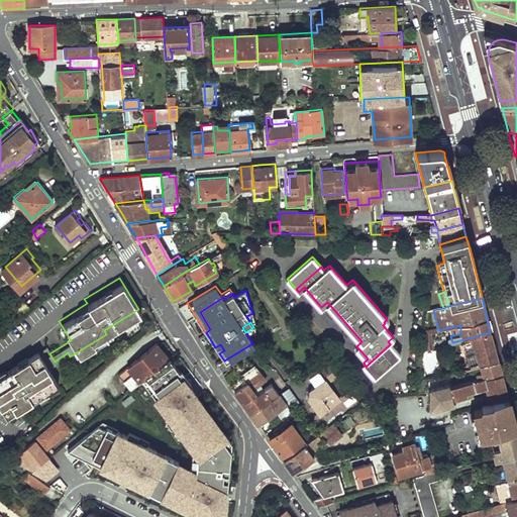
[(433,347),(435,346),(430,329),(425,329),(423,350),(433,347)]
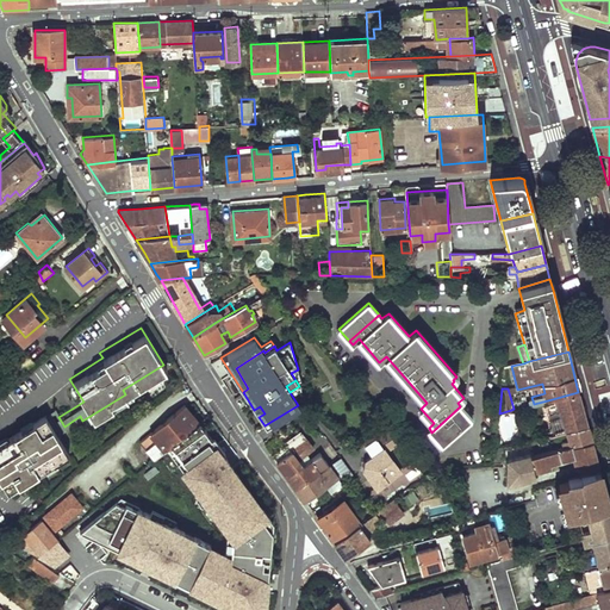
[(566,431),(587,425),(578,392),(556,398),(562,421),(552,423),(552,425),(528,431),(530,440),(545,436),(549,435),(566,431)]
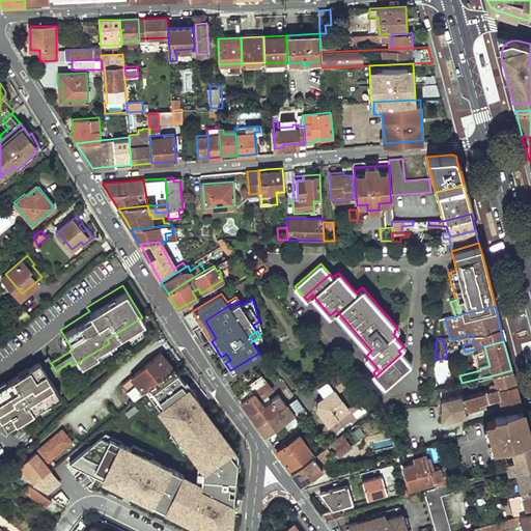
[(173,368),(160,350),(142,364),(144,367),(140,370),(138,367),(118,383),(133,400),(145,390),(149,387),(173,368)]
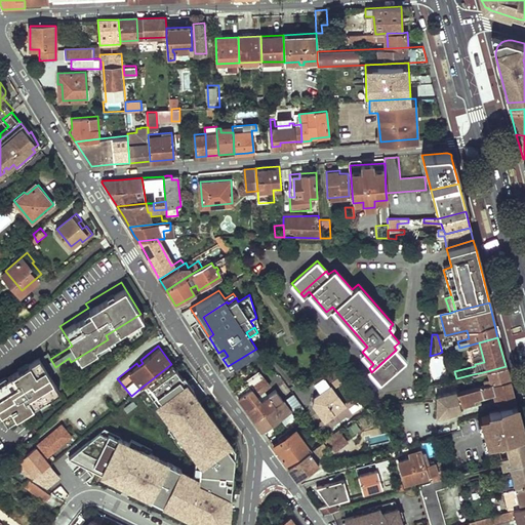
[(44,350),(36,355),(46,373),(55,367),(50,359),(44,350)]
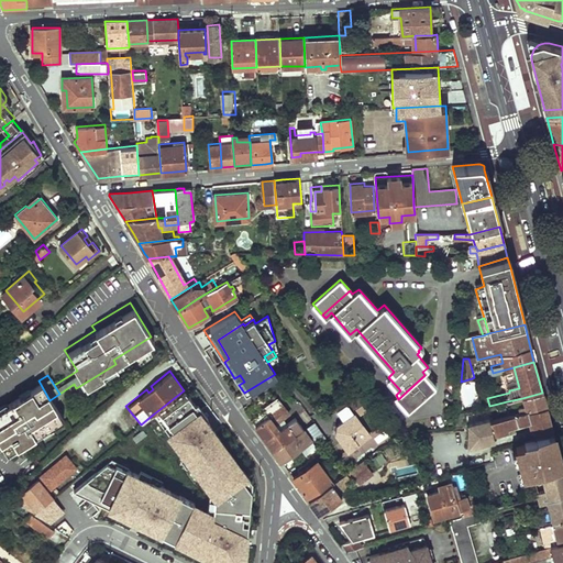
[(240,375),(234,378),(239,385),(244,382),(240,375)]
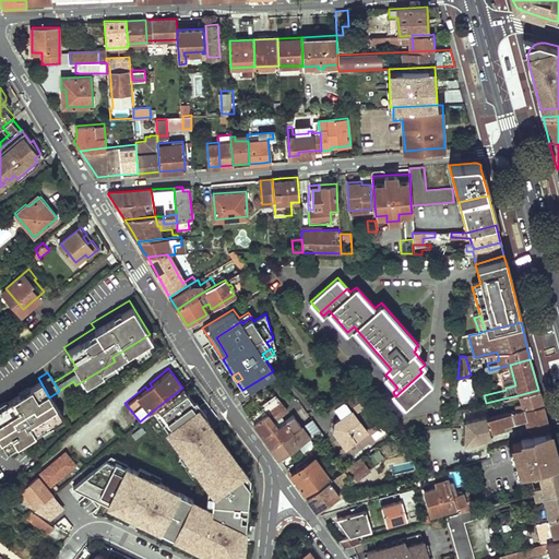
[(395,396),(406,407),(432,384),(421,372),(395,396)]
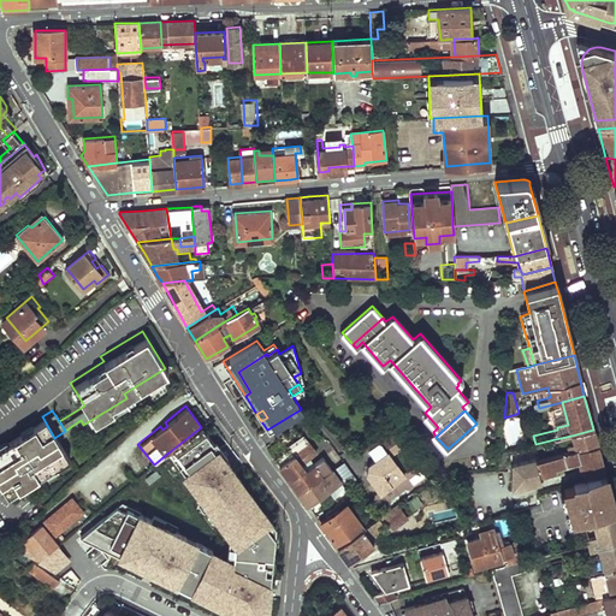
[(503,431),(508,431),(509,420),(517,419),(516,414),(504,418),(503,431)]
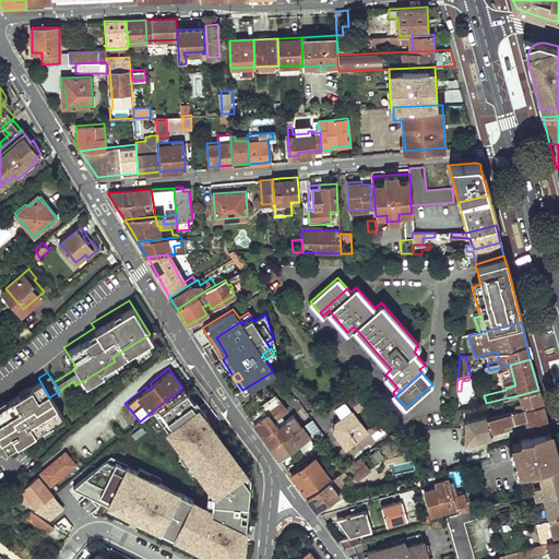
[(38,378),(0,402),(0,438),(7,448),(60,414),(49,397),(38,378)]
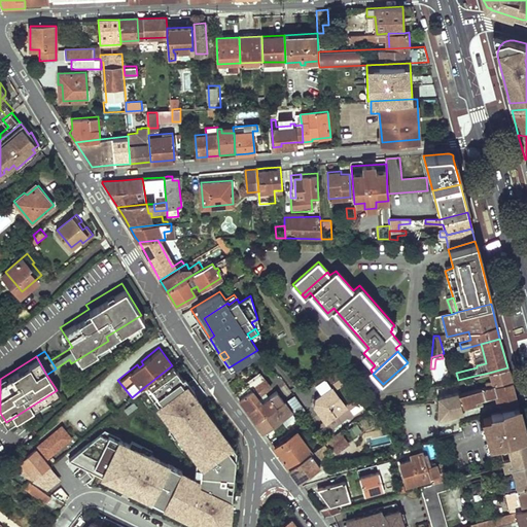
[(179,396),(189,389),(172,365),(148,384),(162,402),(157,406),(181,437),(184,435),(192,447),(188,450),(197,461),(201,466),(199,483),(188,478),(180,473),(182,471),(168,464),(166,468),(154,463),(156,458),(142,452),(141,455),(134,451),(136,448),(109,434),(107,437),(103,447),(105,447),(82,466),(139,494),(141,489),(152,495),(150,499),(165,506),(167,502),(175,506),(173,511),(181,515),(183,511),(202,519),(200,524),(206,526),(227,526),(230,511),(219,510),(220,506),(231,507),(232,490),(226,489),(227,481),(225,481),(225,477),(234,477),(235,458),(227,448),(232,445),(218,427),(214,430),(210,424),(214,421),(191,391),(181,399),(179,396)]
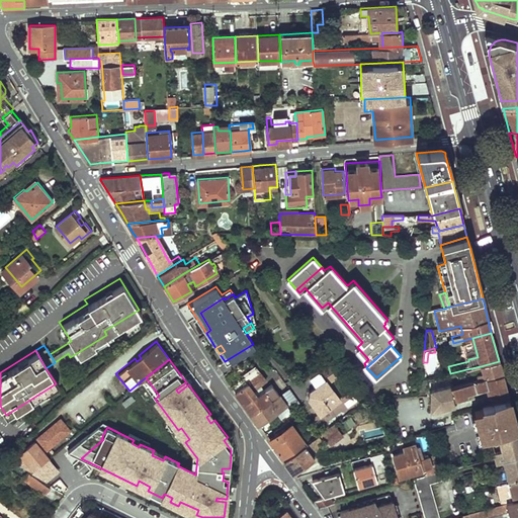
[(337,370),(330,360),(310,374),(318,386),(329,379),(328,377),(337,370)]
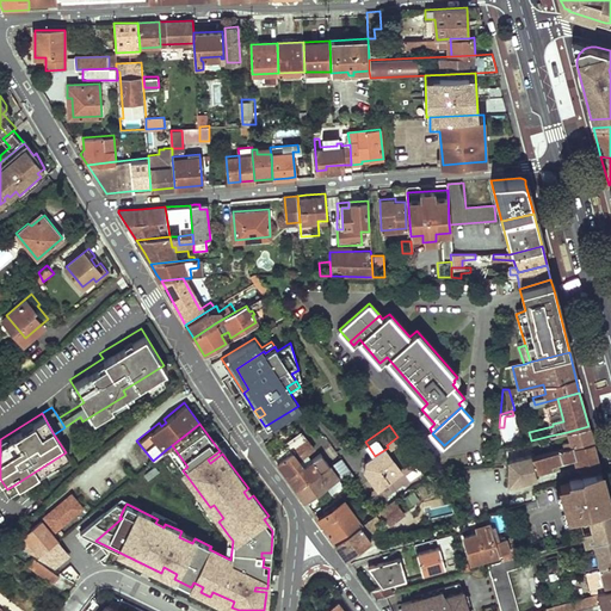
[(561,450),(592,442),(588,426),(567,432),(569,440),(559,443),(561,450)]
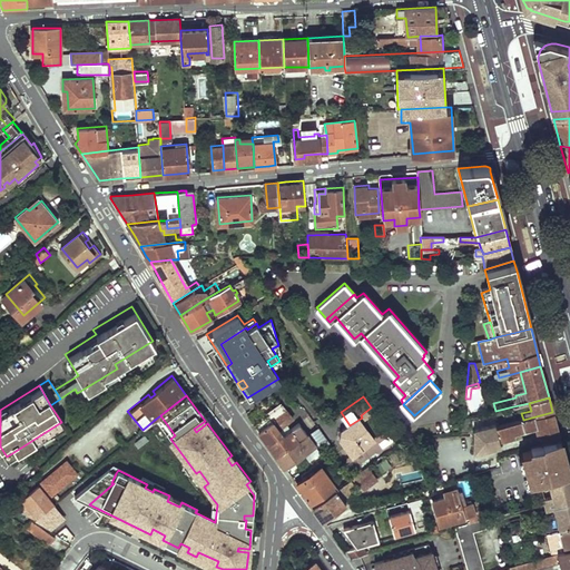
[(254,424),(276,455),(307,433),(300,422),(283,434),(277,429),(292,418),(281,404),(254,424)]
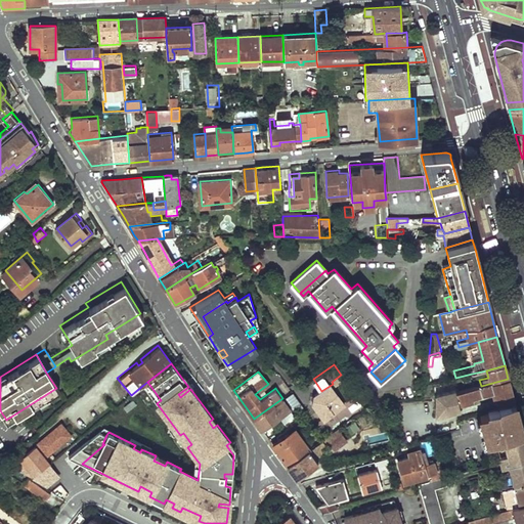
[(441,397),(444,408),(487,396),(486,393),(493,391),(498,407),(514,402),(508,379),(481,386),(441,397)]
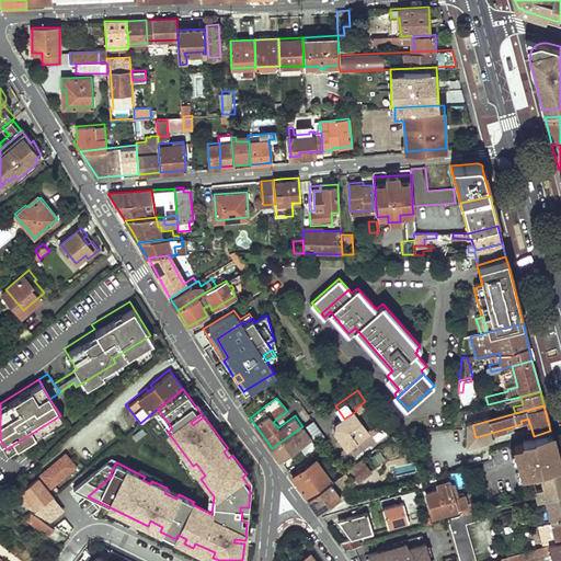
[(153,412),(168,432),(172,428),(158,409),(153,412)]
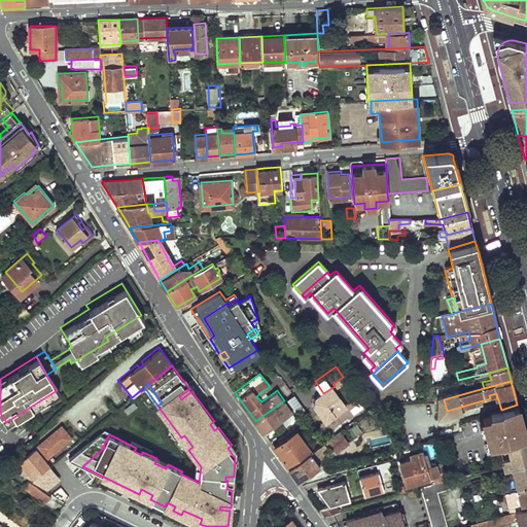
[(350,407),(335,386),(323,393),(317,398),(316,407),(327,422),(350,407)]
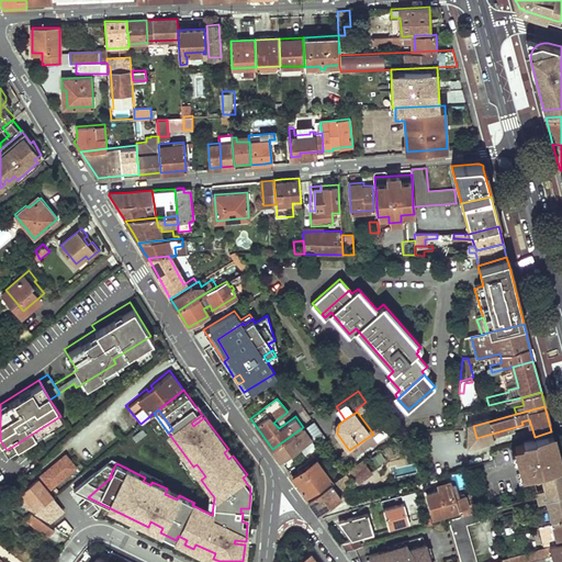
[(193,426),(204,417),(202,415),(191,423),(193,426)]
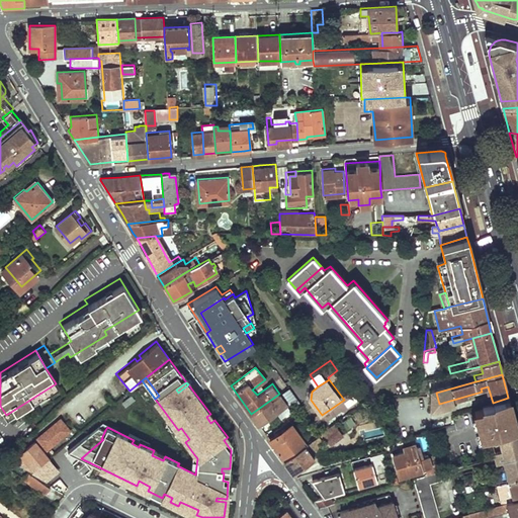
[(289,387),(283,393),(291,403),(297,399),(289,387)]
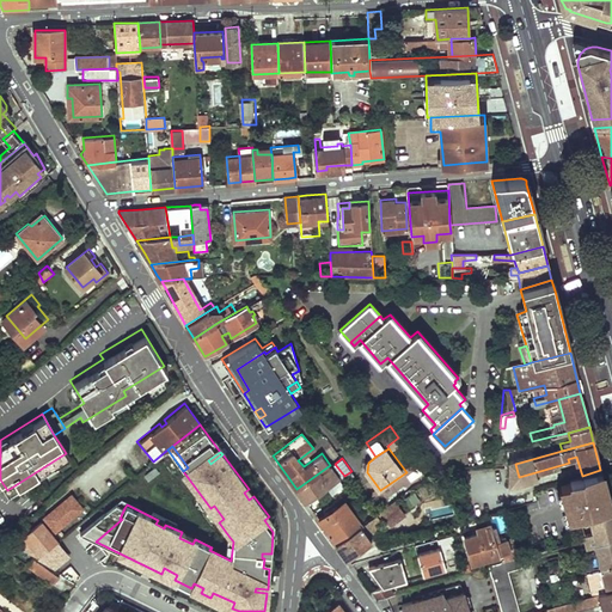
[(297,489),(305,502),(332,482),(335,487),(329,490),(334,497),(347,488),(330,465),(297,489)]
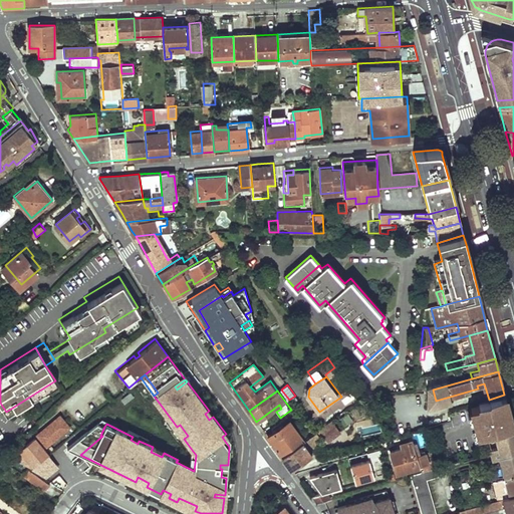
[(134,397),(131,393),(121,400),(124,404),(134,397)]
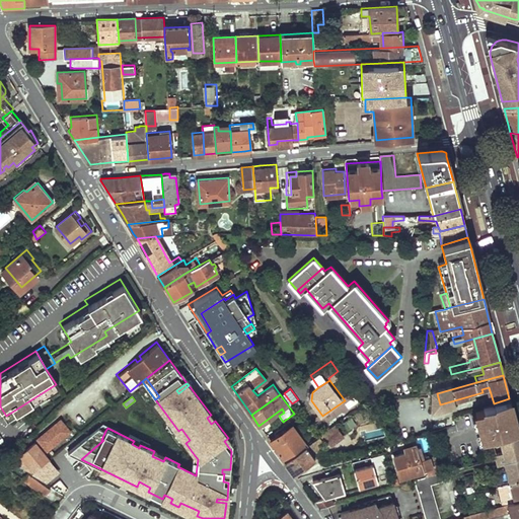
[(344,401),(347,409),(359,404),(356,397),(344,401)]
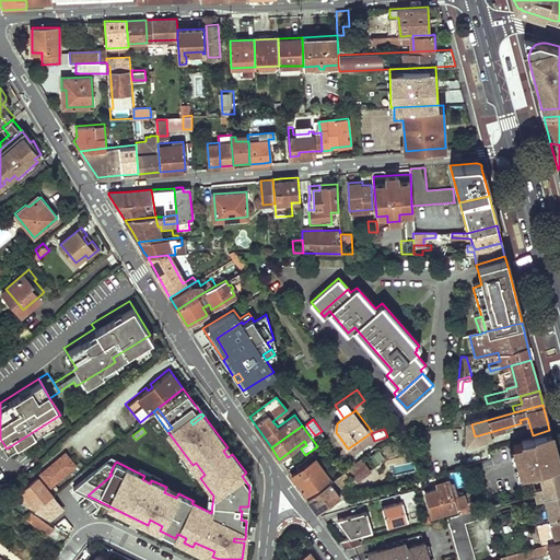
[(520,441),(511,444),(520,474),(535,469),(536,473),(537,471),(539,471),(559,465),(549,430),(533,435),(520,440),(520,441)]
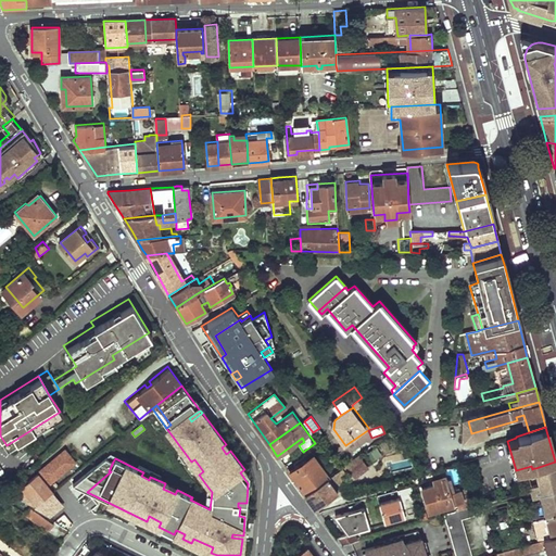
[(374,445),(378,451),(393,439),(389,433),(374,445)]
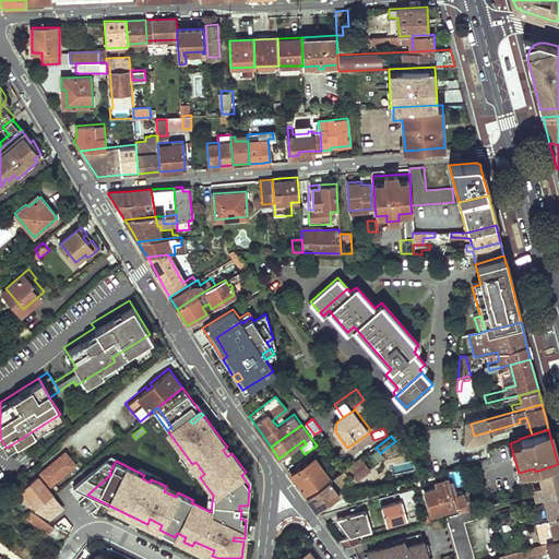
[(232,453),(227,447),(223,450),(227,456),(232,453)]
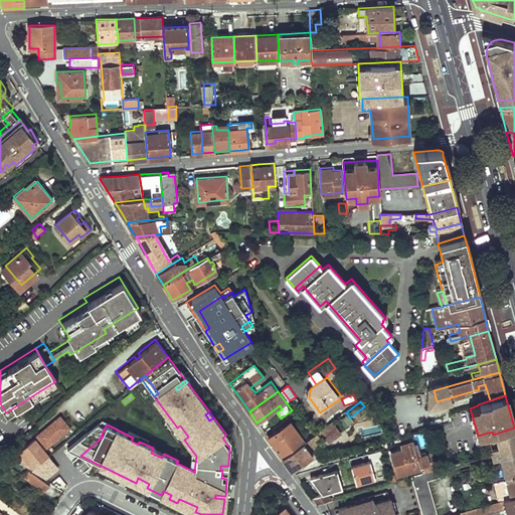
[(54,419),(35,435),(45,447),(69,426),(61,417),(54,419)]
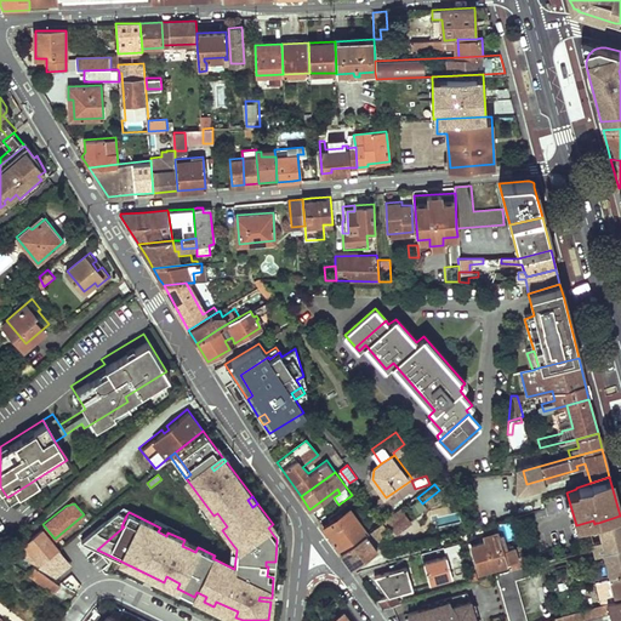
[(518,512),(519,516),(536,510),(543,508),(542,503),(518,512)]
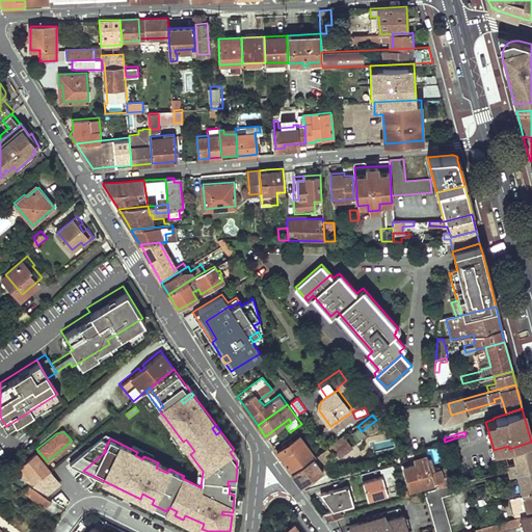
[(282,457),(292,472),(316,454),(322,449),(318,444),(315,445),(316,447),(309,452),(294,432),(280,444),(283,448),(277,452),(282,457)]
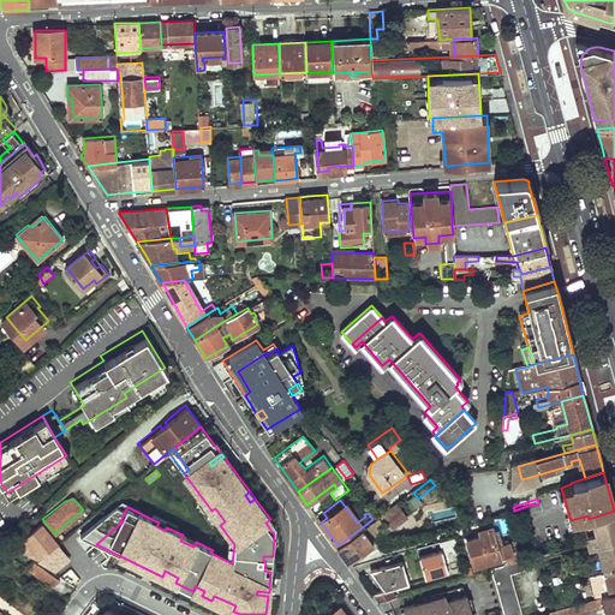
[(410,518),(399,505),(386,514),(395,529),(410,518)]
